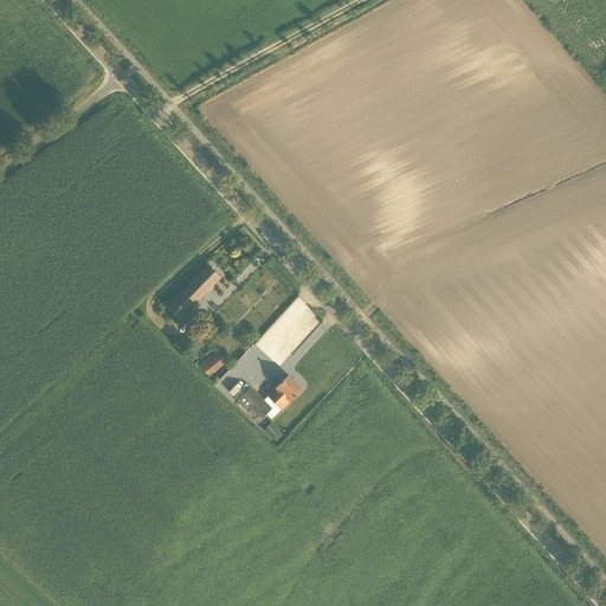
[(179,318),(221,276),(210,264),(187,287),(172,301),(167,307),(179,318)]
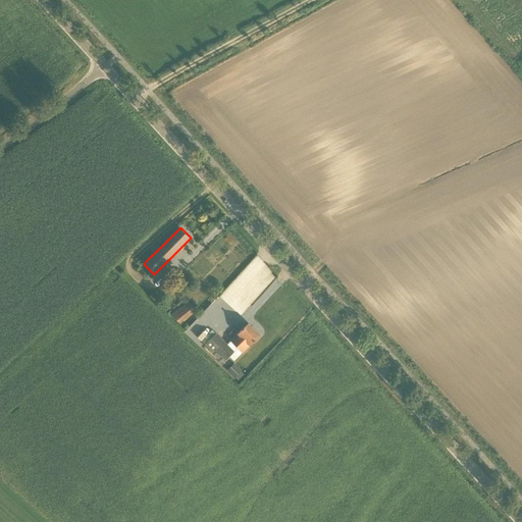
[(255,255),(226,290),(232,295),(242,283),(248,290),(241,299),(250,306),(277,273),(255,255)]
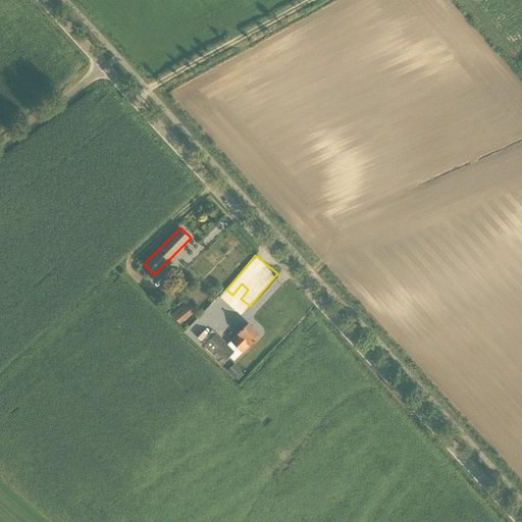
[(179,324),(196,311),(189,301),(171,314),(179,324)]
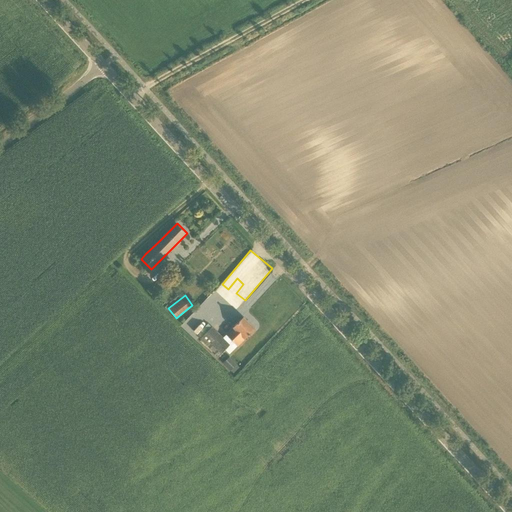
[(203,302),(180,325),(186,331),(188,329),(191,332),(203,321),(198,317),(208,307),(203,302)]
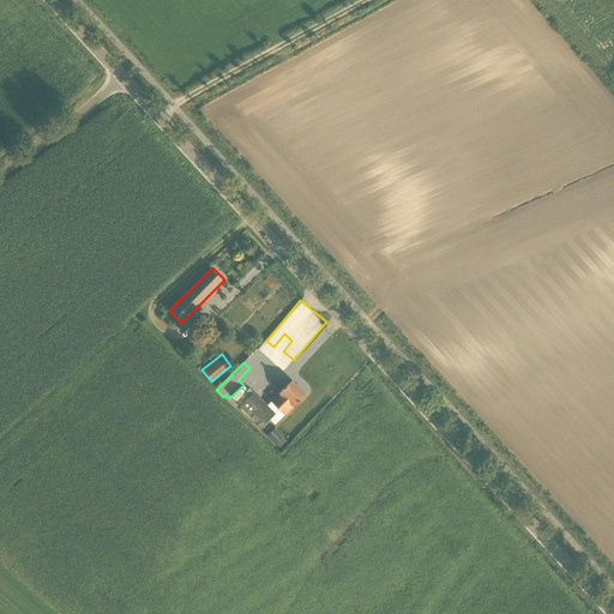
[(286,415),(306,395),(292,379),(271,399),(271,401),(281,410),(286,415)]
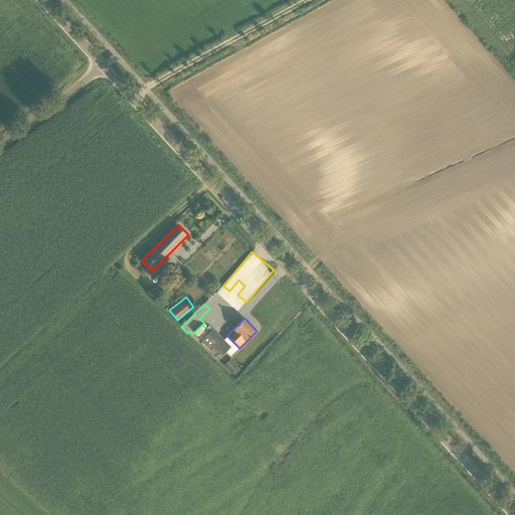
[(205,336),(200,341),(218,360),(231,347),(224,339),(213,328),(212,329),(205,336)]
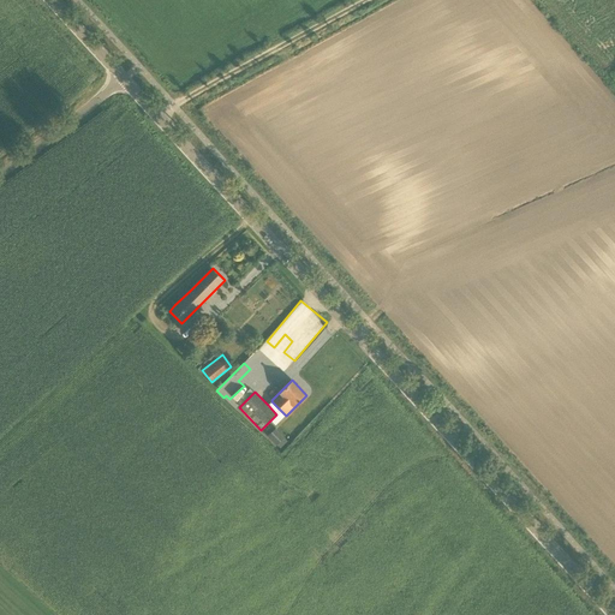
[(274,448),(281,441),(272,433),(266,440),(274,448)]
